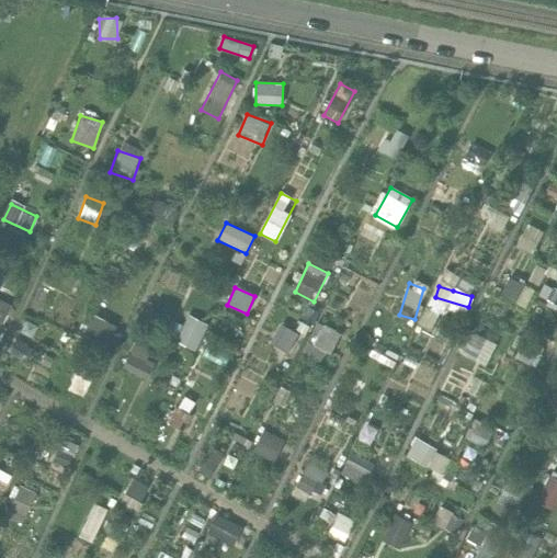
[(0,319),(6,321),(11,303),(0,299),(0,319)]
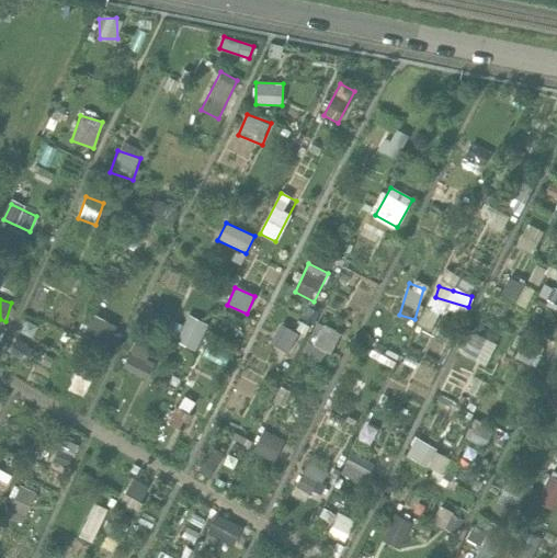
[(92,314),(82,333),(104,345),(115,326),(92,314)]
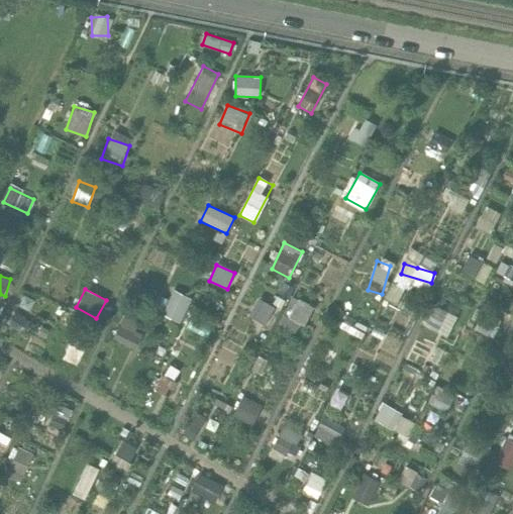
[(173,289),(161,315),(179,323),(191,298),(173,289)]
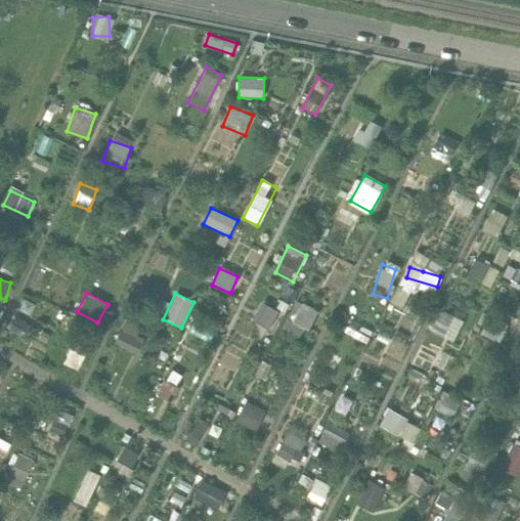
[(295,302),(286,327),(303,333),(312,308),(295,302)]
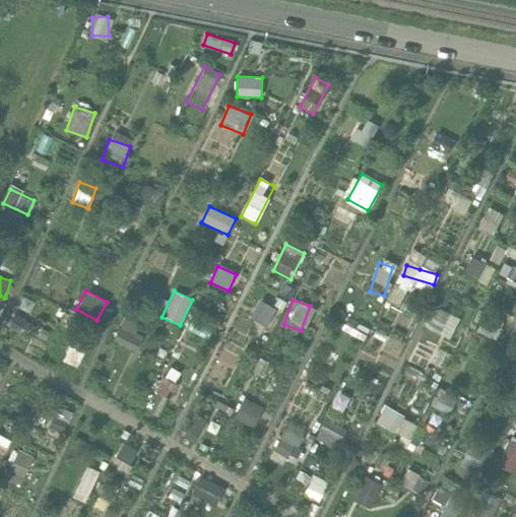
[(267,326),(275,308),(263,303),(254,320),(267,326)]
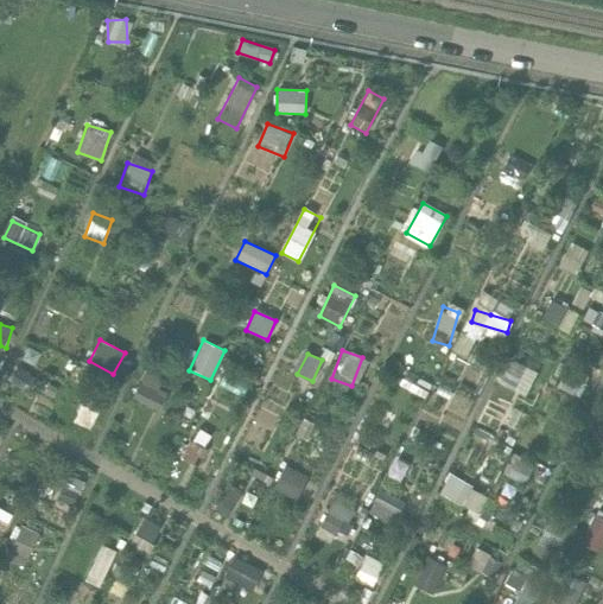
[(156,411),(170,381),(145,369),(132,399),(156,411)]
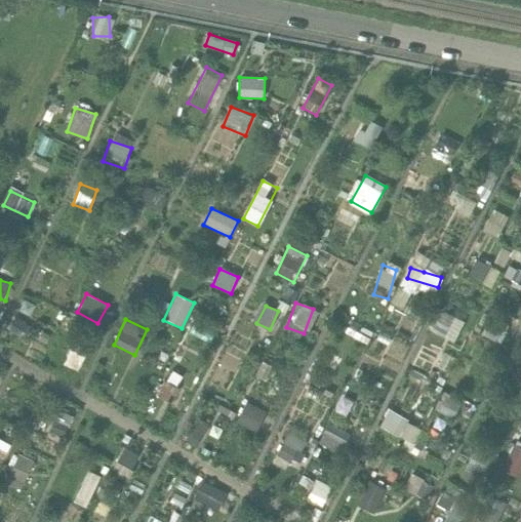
[(237,423),(257,431),(267,410),(246,402),(237,423)]
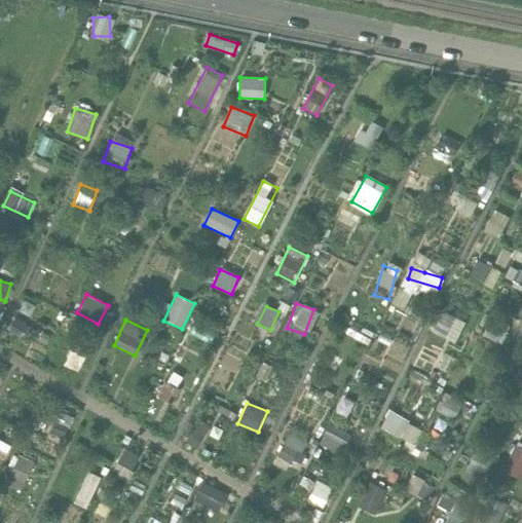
[(416,442),(421,426),(388,416),(383,433),(416,442)]
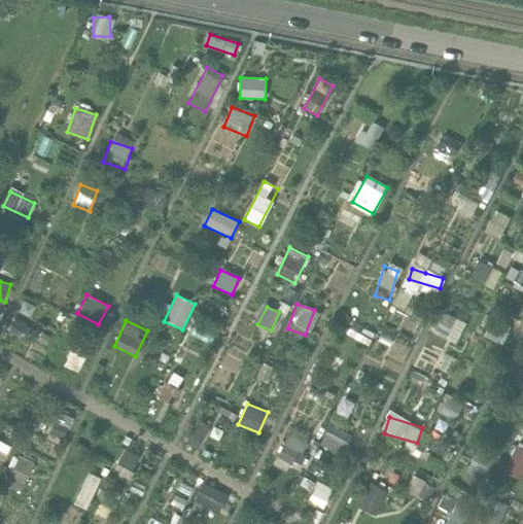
[(299,474),(313,444),(289,433),(275,463),(299,474)]
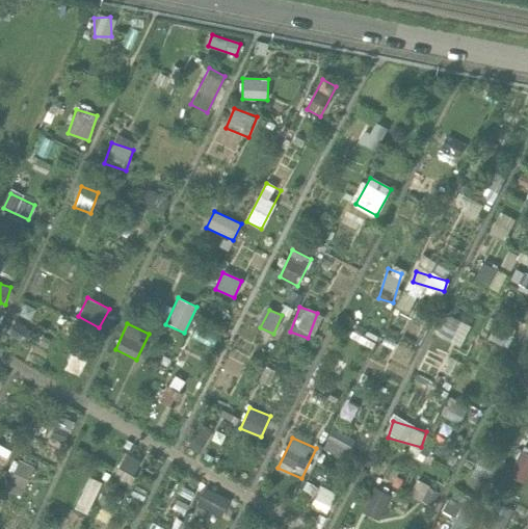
[(0,464),(1,465),(8,450),(0,446),(0,464)]
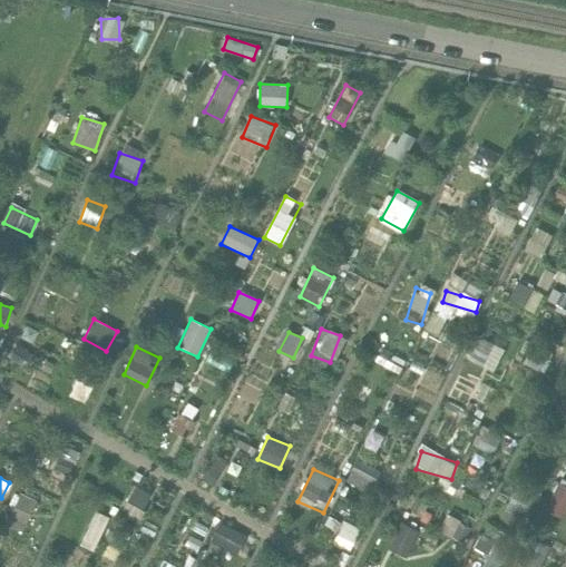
[(565,485),(558,481),(546,511),(564,519),(565,512),(565,485)]
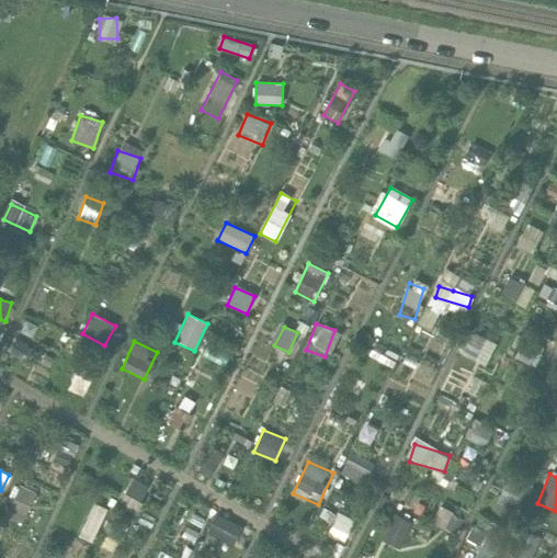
[(131,478),(124,493),(140,501),(148,486),(131,478)]
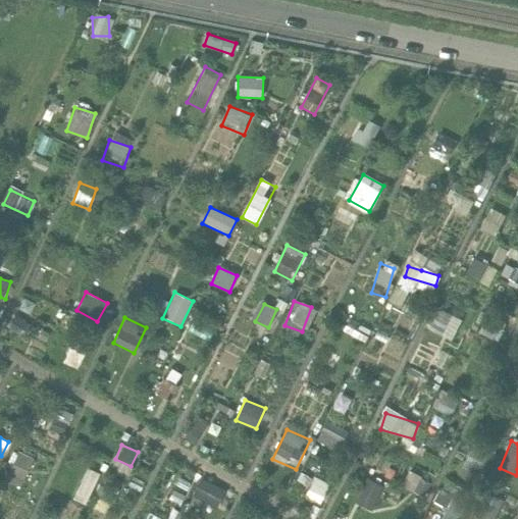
[(7,475),(22,481),(32,459),(16,452),(7,475)]
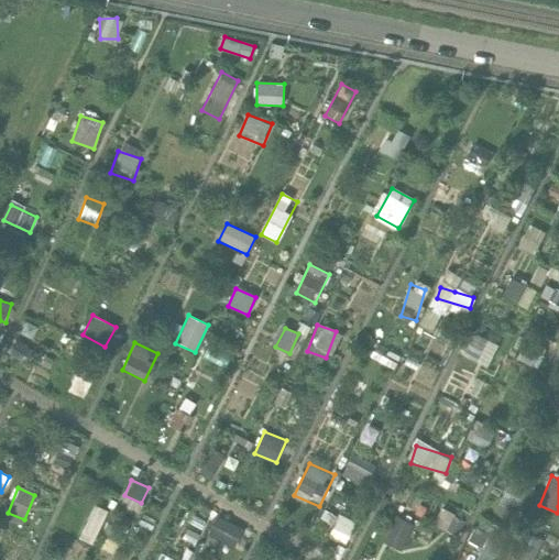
[(344,544),(355,522),(340,515),(330,536),(344,544)]
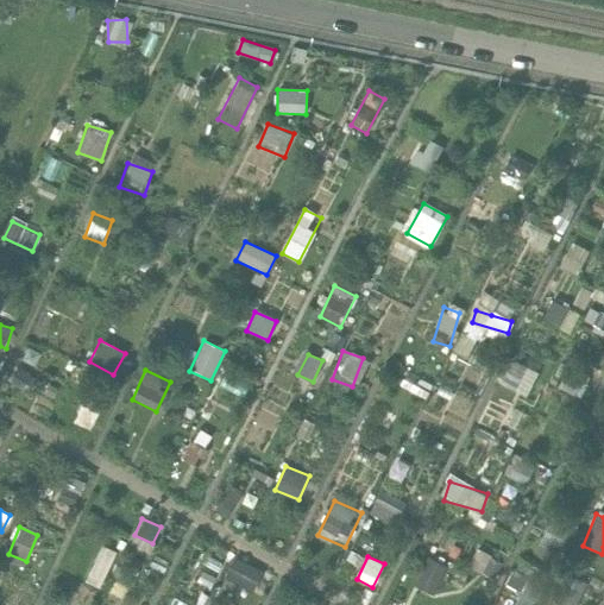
[(414,588),(434,598),(448,566),(428,556),(414,588)]
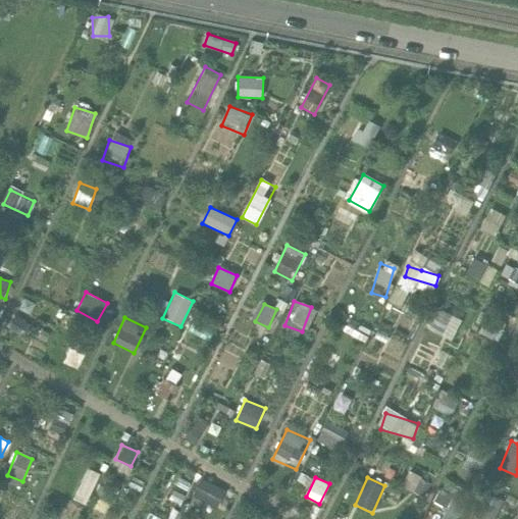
[(444,482),(437,505),(455,510),(461,487),(444,482)]
